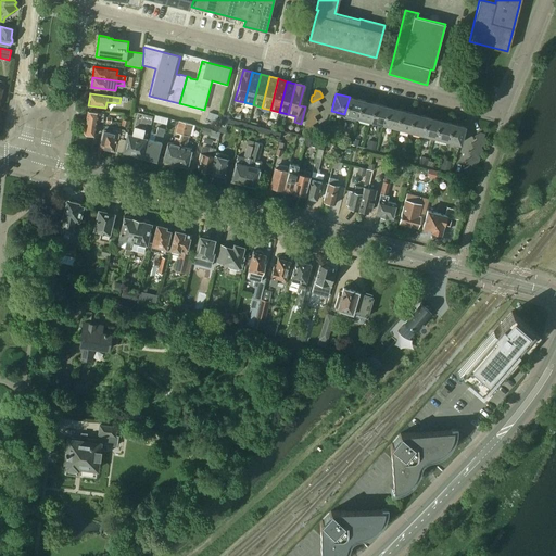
[(357,117),(362,100),(350,97),(344,114),(343,118),(356,122),(357,117)]
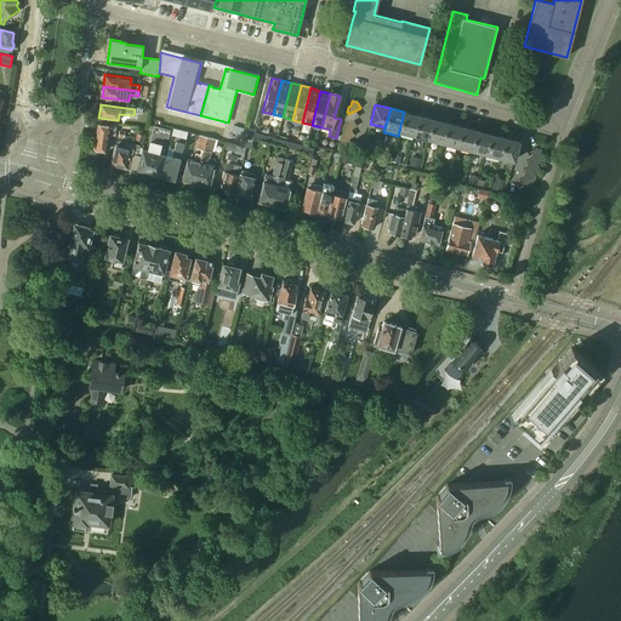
[(359,117),(355,110),(348,114),(346,117),(345,121),(347,124),(353,120),(359,117)]
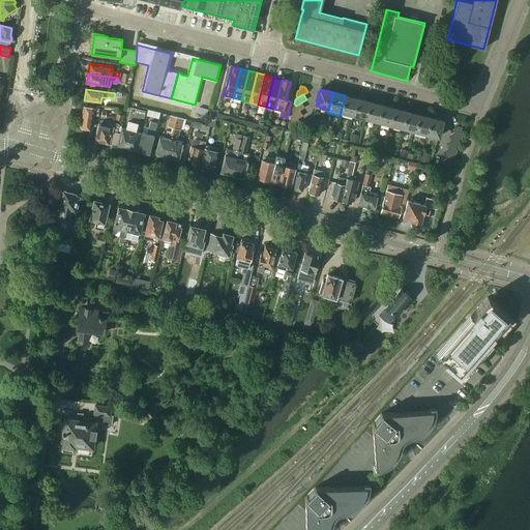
[(353,115),(357,98),(345,95),(341,112),(353,115)]
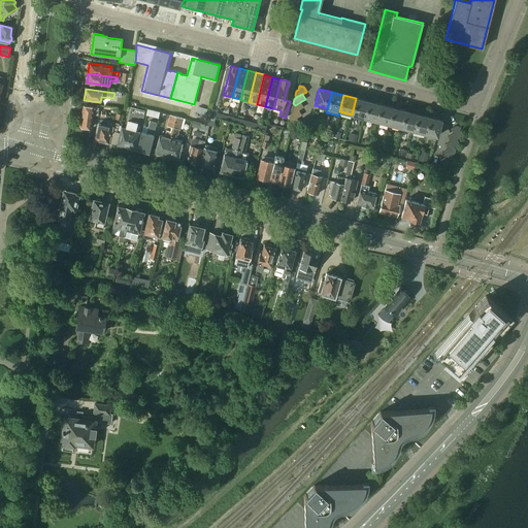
[(364,118),(368,101),(356,98),(352,114),(364,118)]
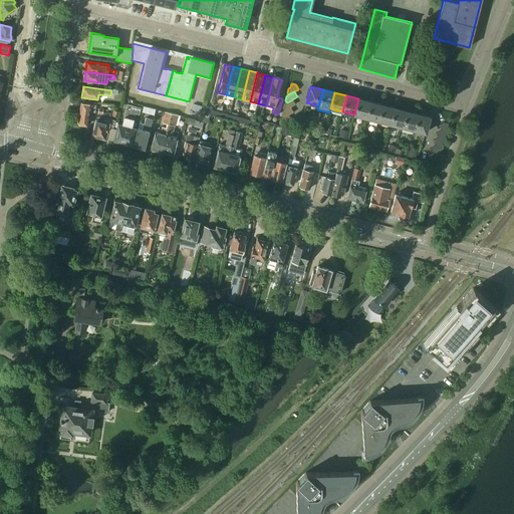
[(366,117),(370,101),(358,98),(354,114),(366,117)]
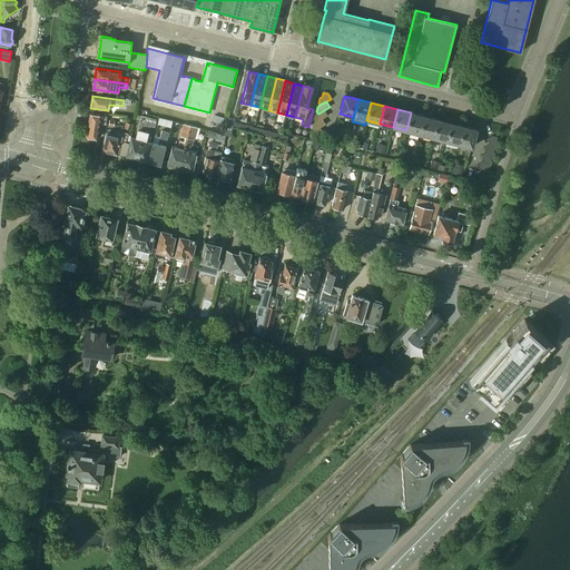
[(327,116),(324,110),(318,114),(315,116),(314,119),(316,123),(322,119),(327,116)]
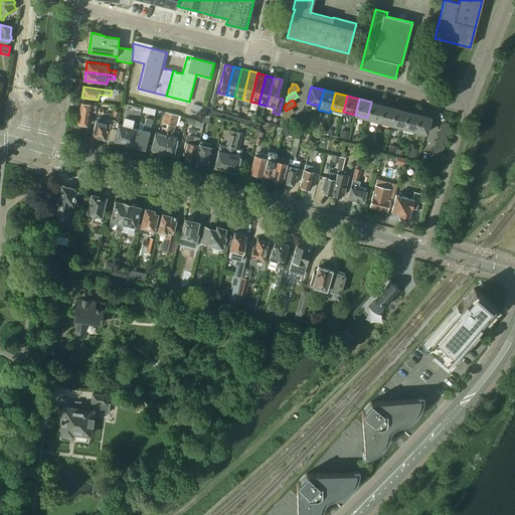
[(378,121),(383,106),(371,102),(367,118),(378,121)]
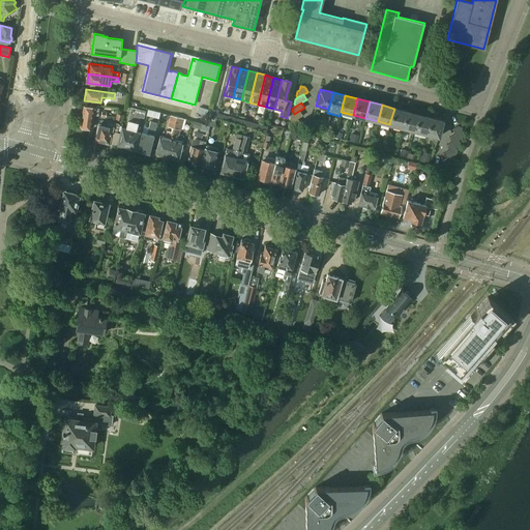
[(98,109),(83,107),(81,127),(90,128),(92,115),(97,116),(98,109)]
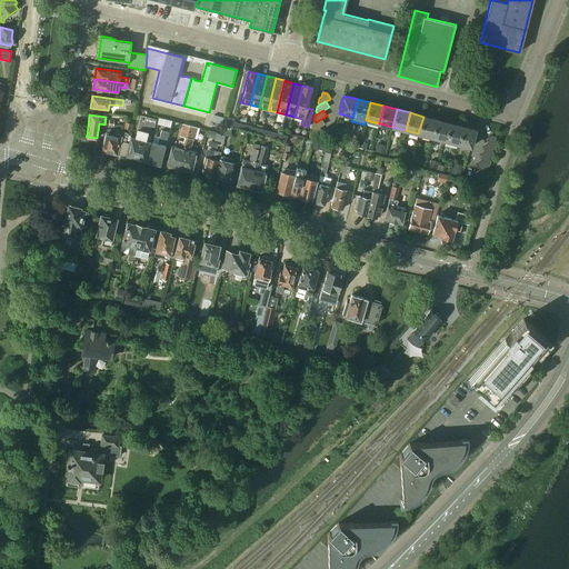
[(136,160),(145,125),(147,117),(142,116),(140,123),(136,138),(131,137),(127,156),(131,157),(130,158),(136,160)]
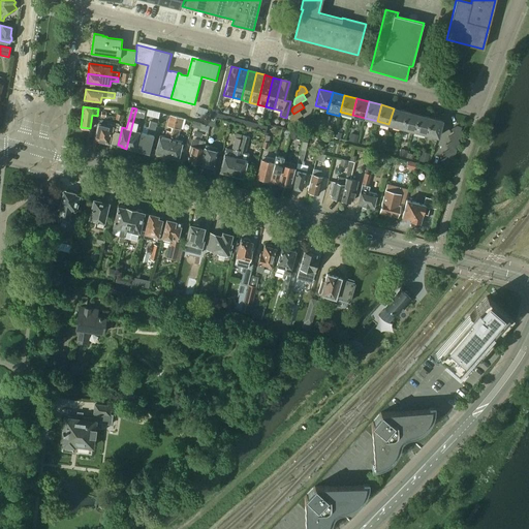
[(141,131),(135,130),(138,118),(143,119),(145,111),(136,109),(134,116),(126,149),(131,150),(132,149),(135,150),(141,131)]
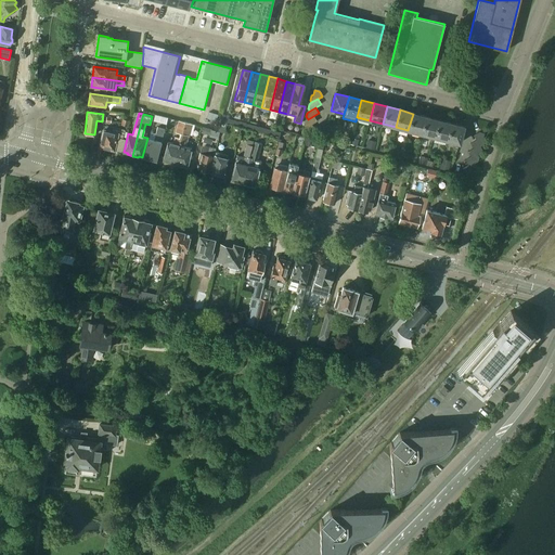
[(421,133),(425,117),(413,114),(408,130),(421,133)]
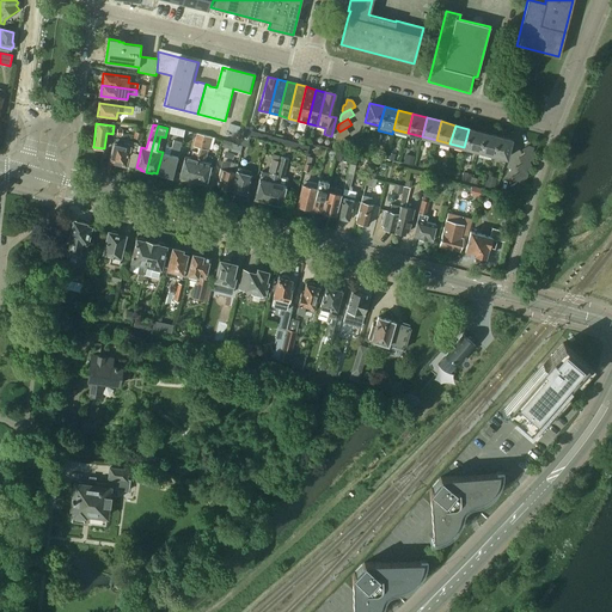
[(184,136),(185,129),(171,127),(170,134),(184,136)]
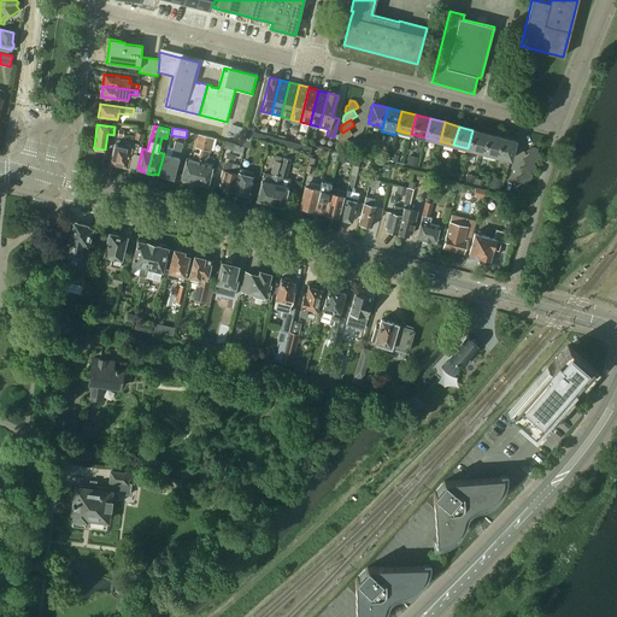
[(352,134),(348,129),(342,133),(339,134),(338,139),(340,141),(346,137),(352,134)]
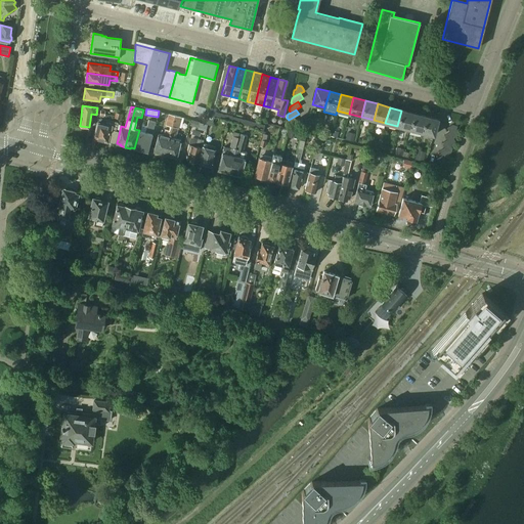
[(409,129),(413,114),(401,111),(397,126),(409,129)]
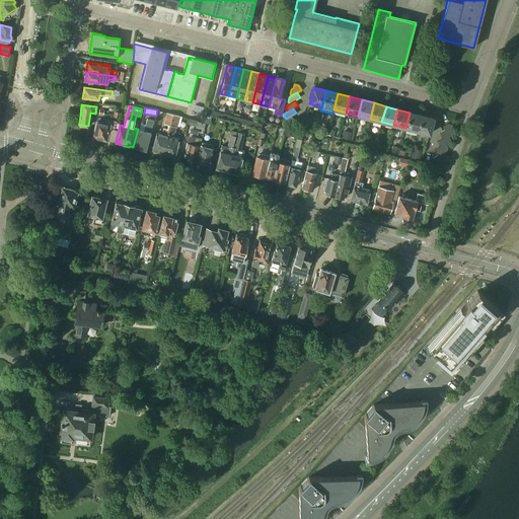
[(163,153),(172,115),(166,113),(160,134),(156,133),(152,150),(163,153)]
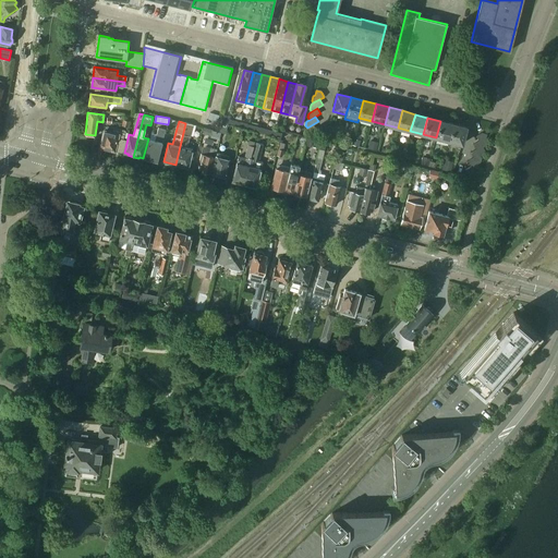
[(449,142),(453,124),(440,121),(436,137),(449,142)]
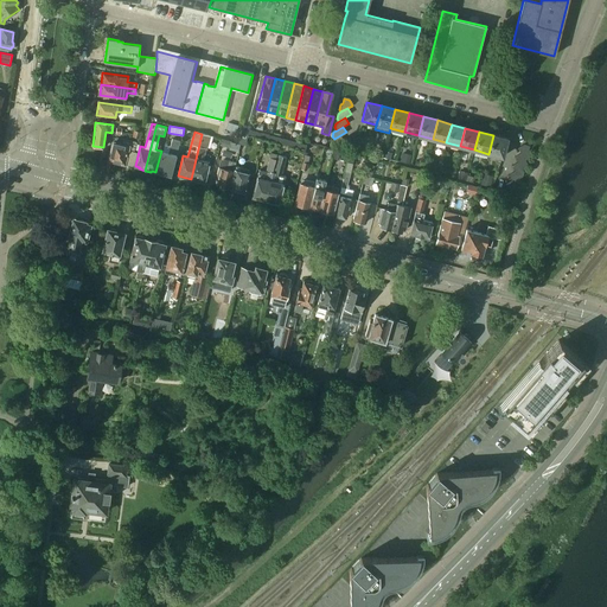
[(209,135),(202,134),(191,179),(204,183),(209,163),(203,161),(205,154),(204,153),(205,148),(209,135)]
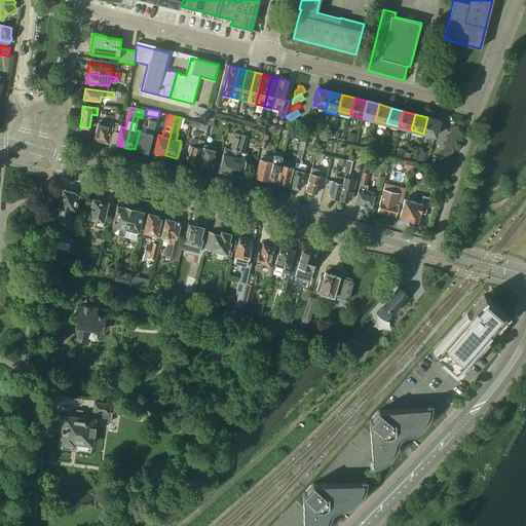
[(294,125),(298,123),(298,122),(295,117),(290,120),(288,122),(287,126),(289,128),(293,129),(294,125)]
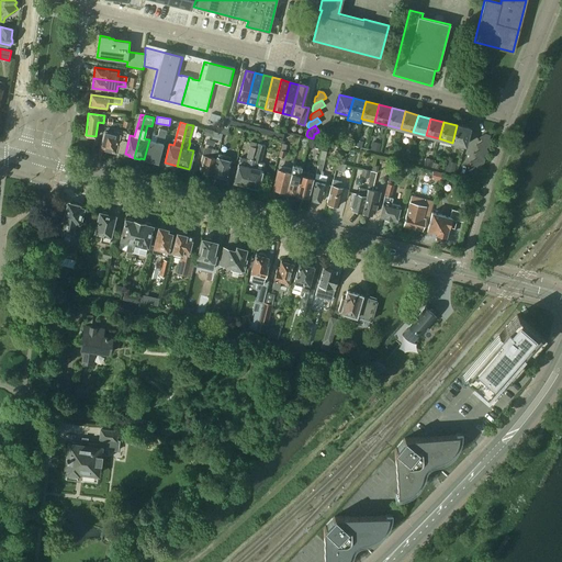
[(452,143),(465,146),(470,128),(457,125),(452,143)]
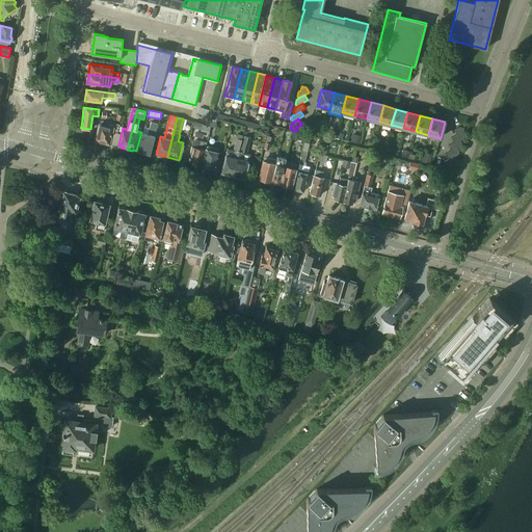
[(142,132),(137,151),(150,155),(158,124),(150,122),(147,134),(142,132)]
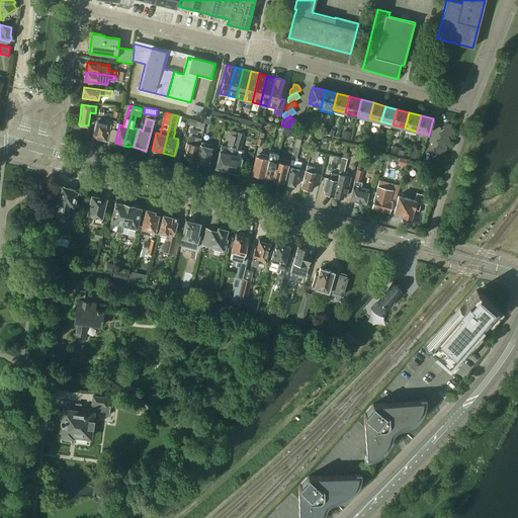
[(113,131),(116,122),(106,119),(104,124),(96,122),(93,137),(106,141),(106,140),(107,140),(107,141),(109,142),(112,142),(112,141),(113,141),(116,131),(113,131)]
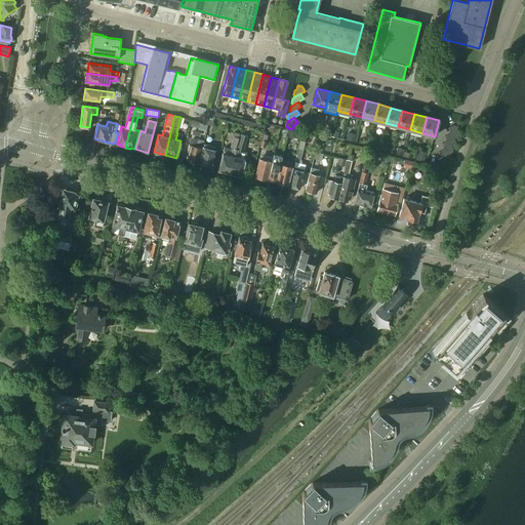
[(458,133),(456,131),(451,133),(446,136),(448,142),(454,138),(456,137),(458,133)]
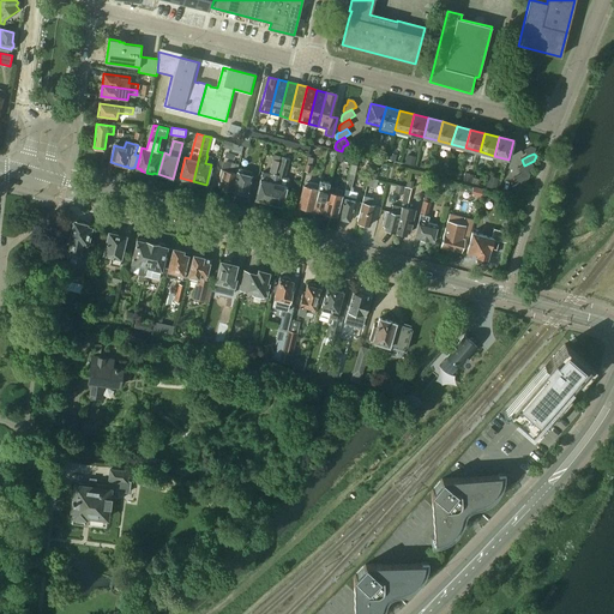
[(278,176),(276,175),(269,203),(282,206),(289,181),(284,180),(289,160),(282,158),(278,176)]
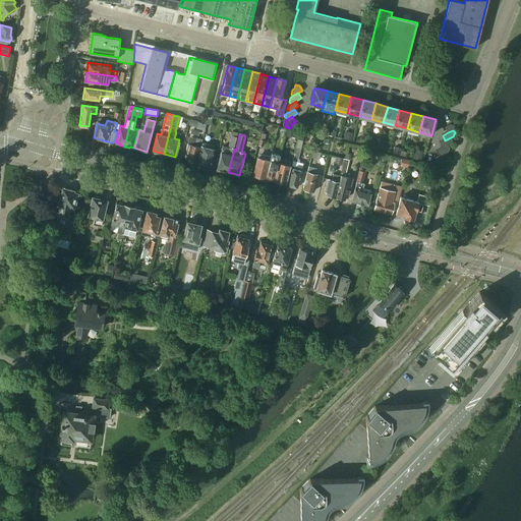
[(197,162),(201,143),(201,142),(201,139),(191,137),(190,138),(187,151),(188,151),(186,160),(197,162)]
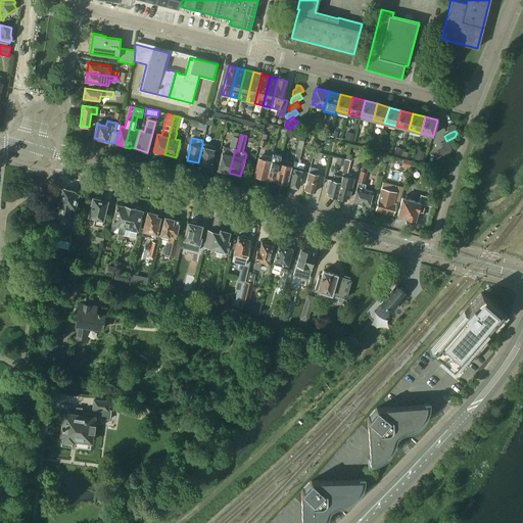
[(229,173),(235,149),(237,139),(232,138),(230,148),(223,146),(222,153),(218,170),(229,173)]
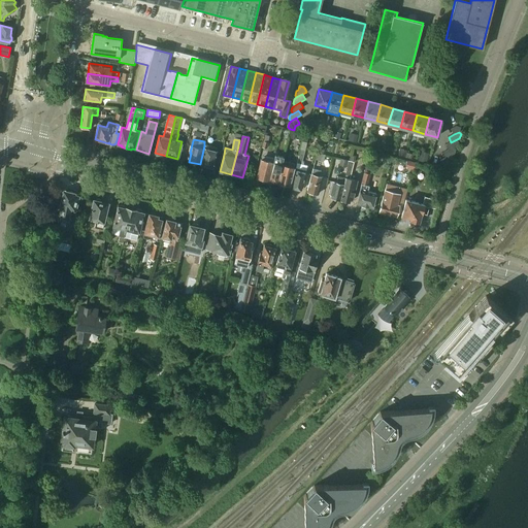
[(458,142),(457,139),(451,142),(446,144),(449,150),(454,147),(457,145),(458,142)]
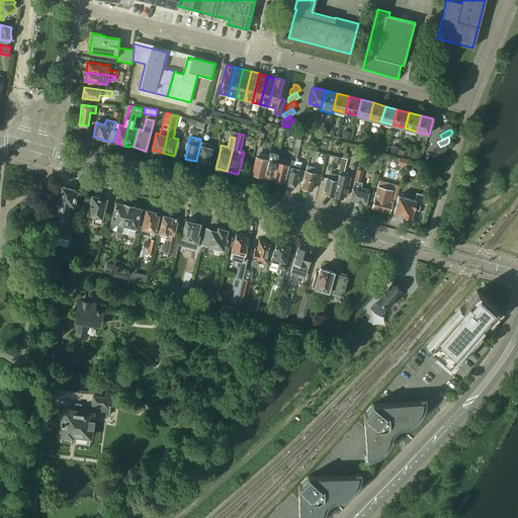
[(272,180),(278,158),(282,142),(274,140),(269,156),(264,177),(272,180)]
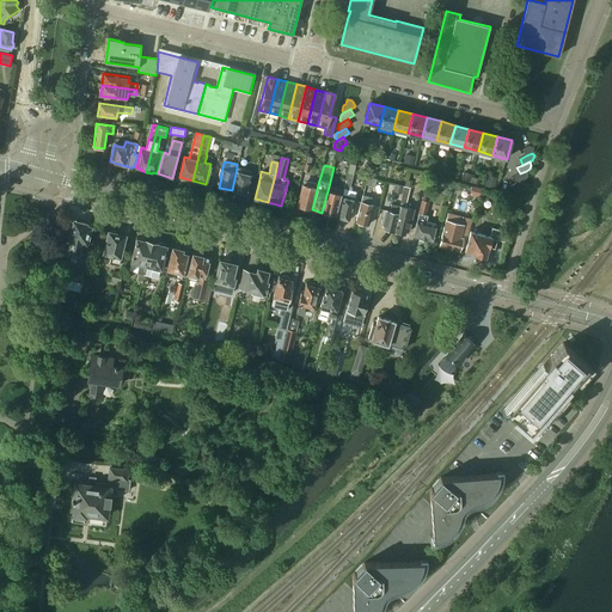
[(252,172),(237,169),(232,190),(248,195),(252,176),(251,176),(252,172)]
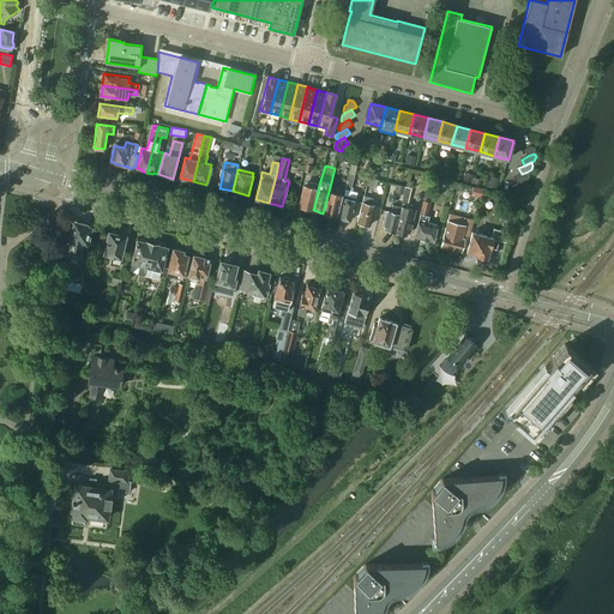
[(518,182),(525,180),(528,179),(530,174),(528,172),(522,174),(516,176),(518,182)]
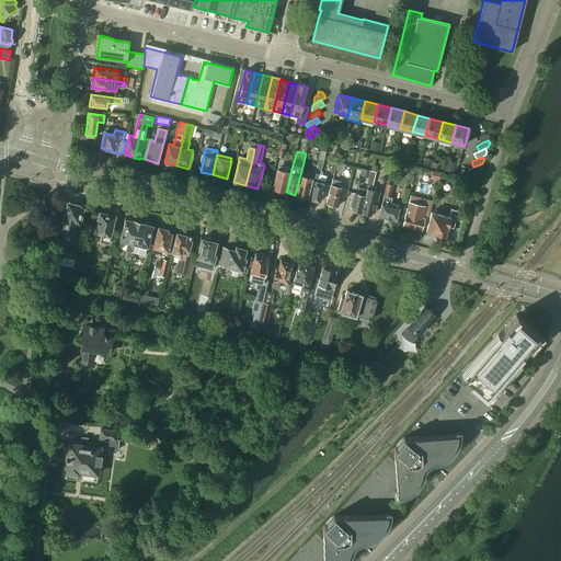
[(320,202),(324,183),(327,176),(322,174),(322,171),(321,171),(323,160),(319,159),(309,198),(320,202)]
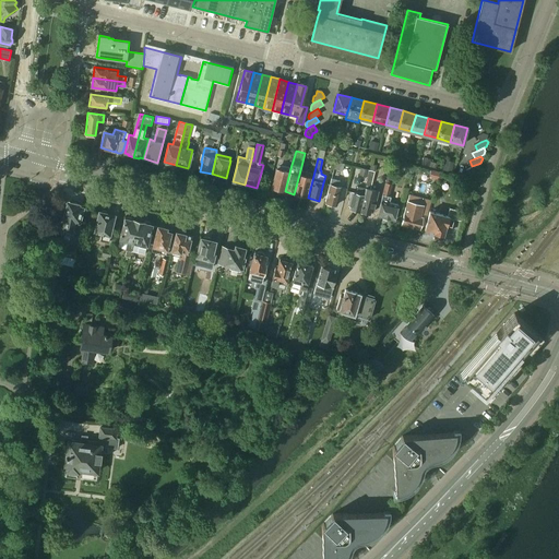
[(479,167),(478,164),(472,166),(466,169),(470,175),(475,171),(478,170),(479,167)]
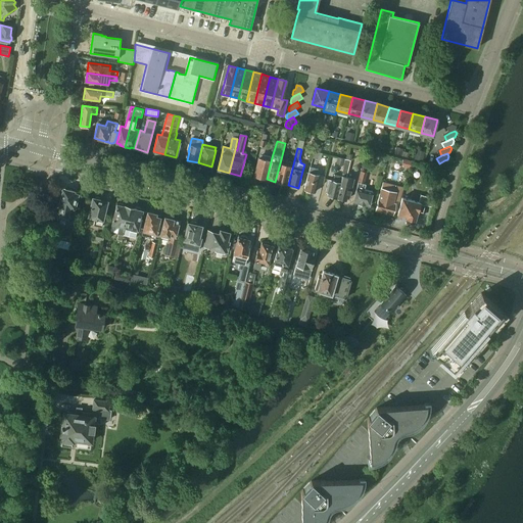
[(267,179),(272,157),(265,156),(264,159),(258,158),(254,176),(259,178),(260,179),(264,180),(265,179),(267,179)]
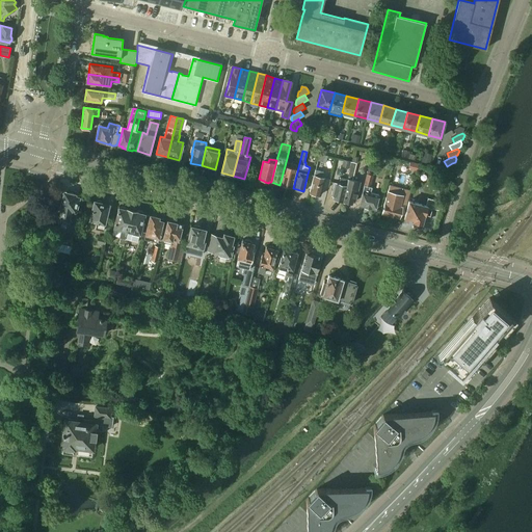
[(292,164),(286,162),(280,185),(281,185),(282,186),(285,187),(287,186),(292,187),(296,170),(291,168),(292,164)]
